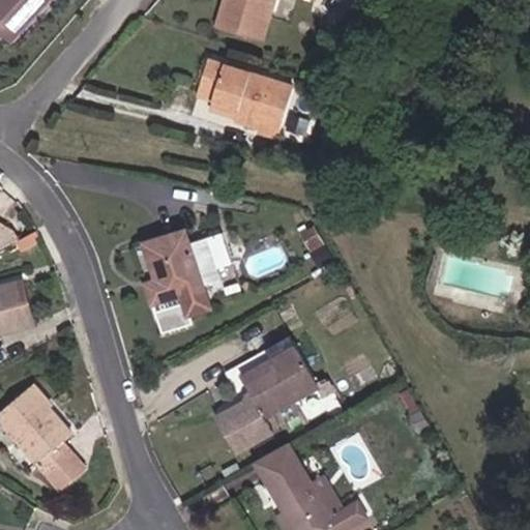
[(19,18),(25,23),(46,0),(0,0),(0,26),(5,32),(19,18)]
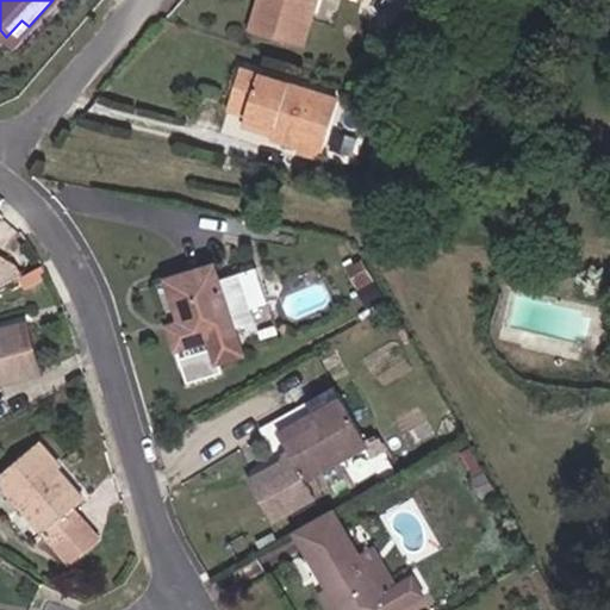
[(259,0),(251,24),(304,43),(318,0),(259,0)]
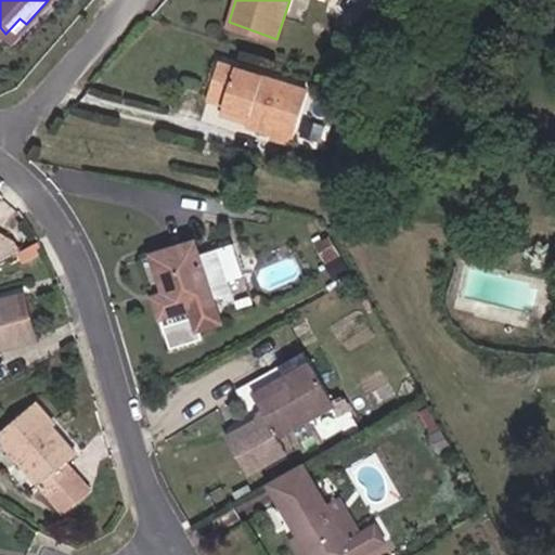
[(20,18),(5,34),(11,39),(26,24),(20,18)]
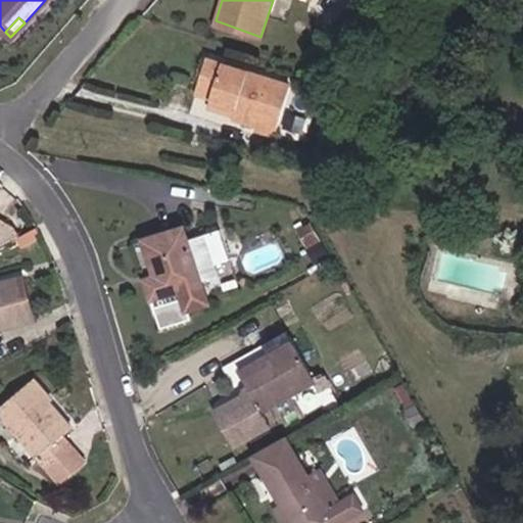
[(208,59),(200,86),(217,91),(212,101),(234,108),(233,113),(253,121),(275,126),(287,86),(208,59)]
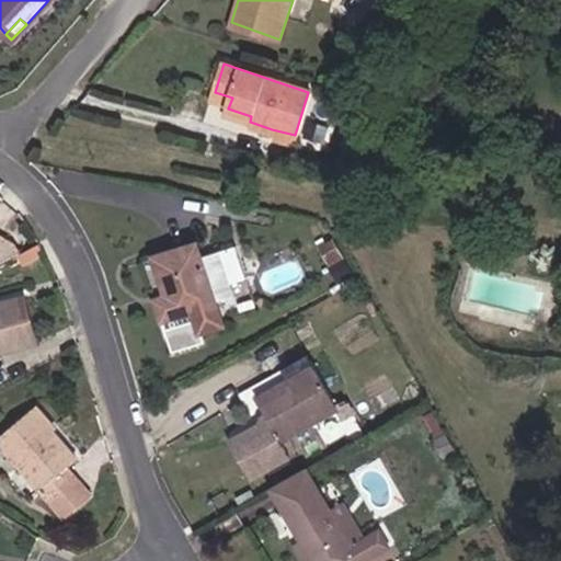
[(212,103),(228,109),(232,98),(215,92),(212,103)]
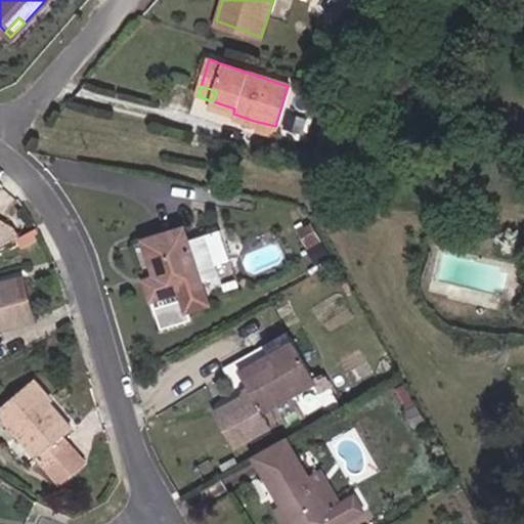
[(272,136),(275,126),(254,121),(252,130),(272,136)]
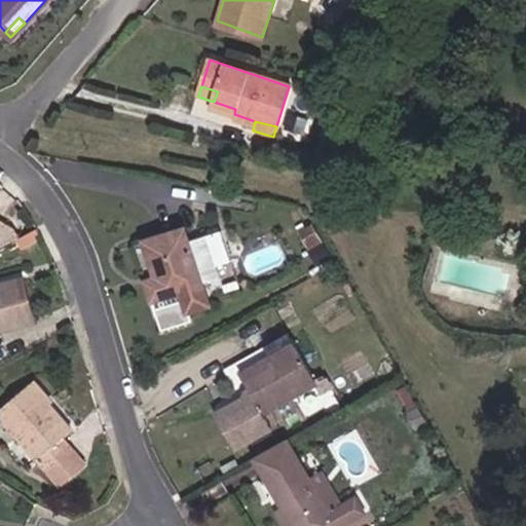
[(183,226),(148,236),(160,270),(146,275),(152,295),(180,286),(187,308),(209,300),(183,226)]
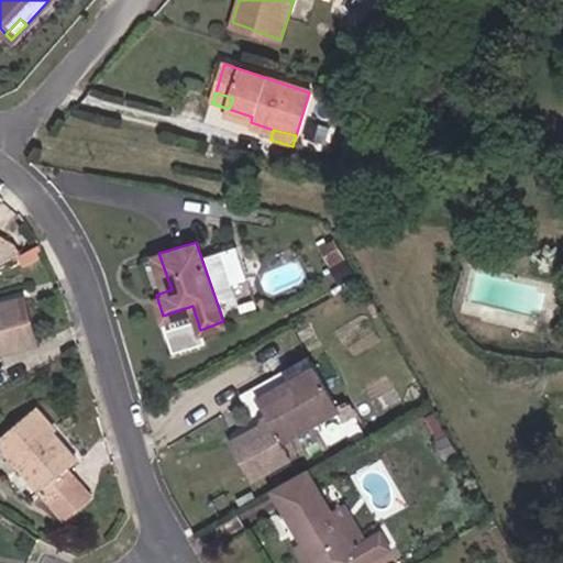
[(0,355),(35,345),(22,299),(0,305),(0,355)]
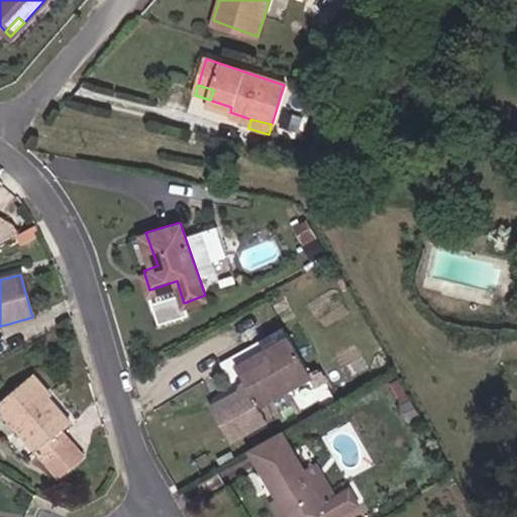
[(224,386),(237,379),(227,362),(253,346),(256,351),(290,334),(285,321),(211,360),(224,386)]
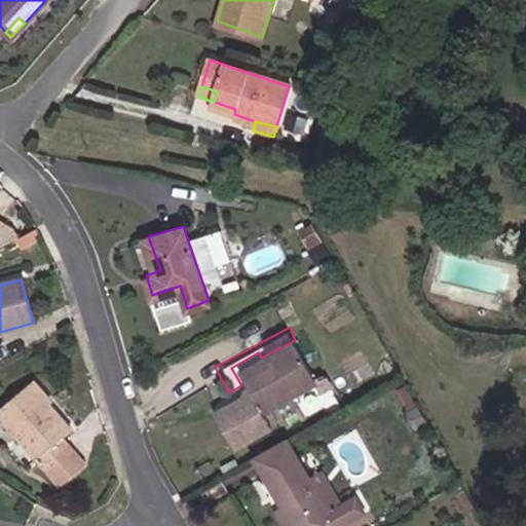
[(231,368),(241,385),(256,411),(320,377),(298,338),(295,340),(261,358),(258,352),(231,368)]
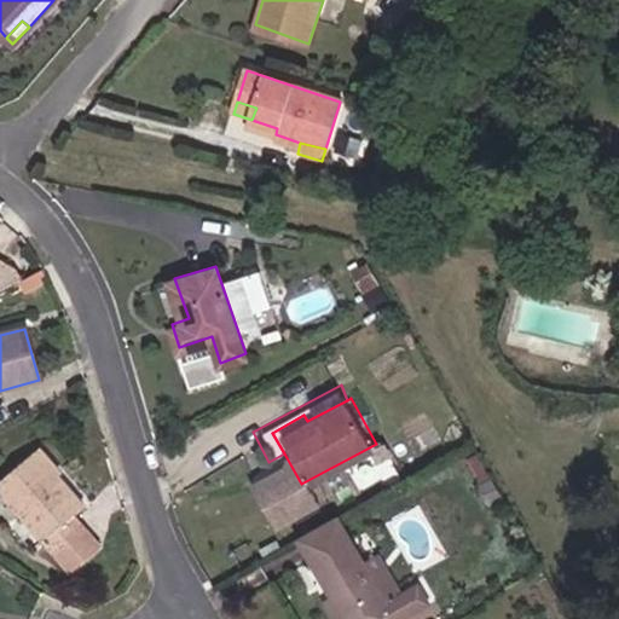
[(57,468),(39,444),(0,472),(0,482),(58,570),(90,545),(63,509),(73,503),(51,473),(57,468)]
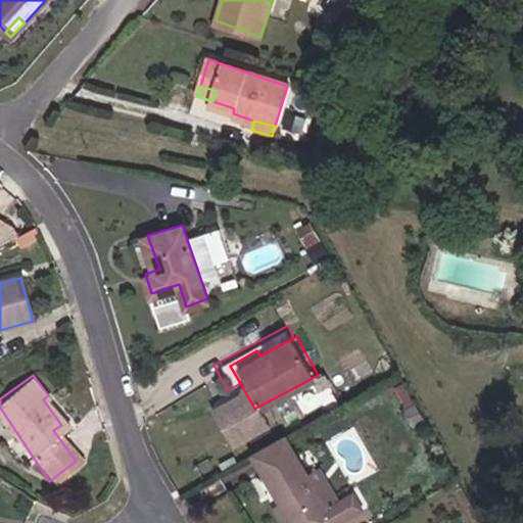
[(304,394),(271,407),(277,422),(311,410),(304,394)]
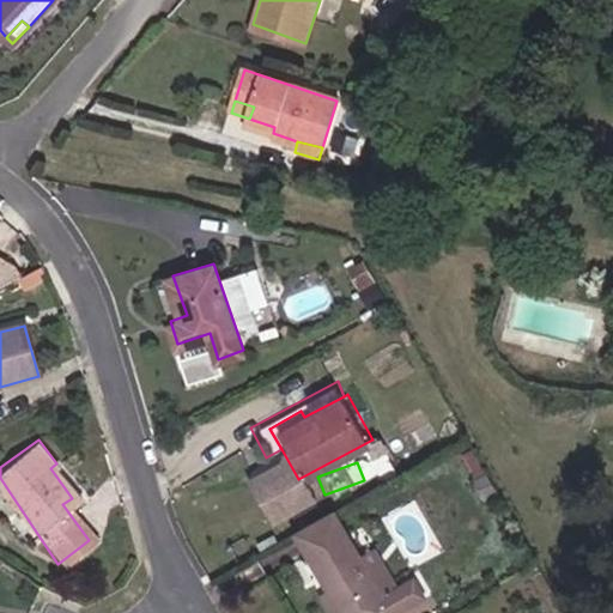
[(408,581),(388,592),(380,598),(357,557),(327,508),(285,530),(323,594),(333,612),(395,612),(420,601),(408,581)]
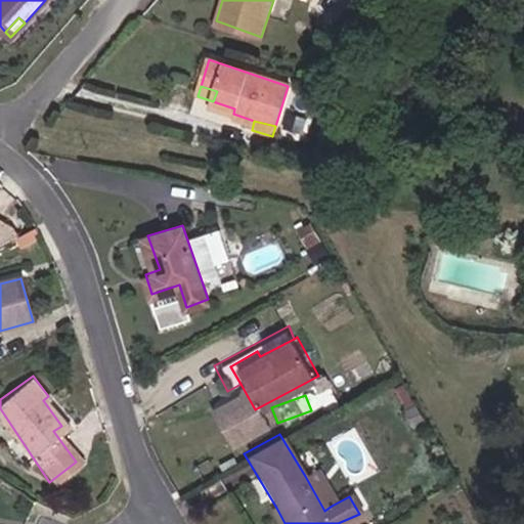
[(324,511),(332,506),(312,473),(305,476),(324,511)]
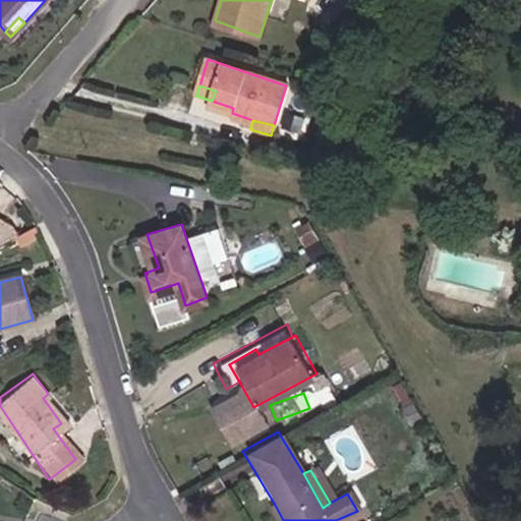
[(273,520),(283,520),(275,505),(267,510),(273,520)]
